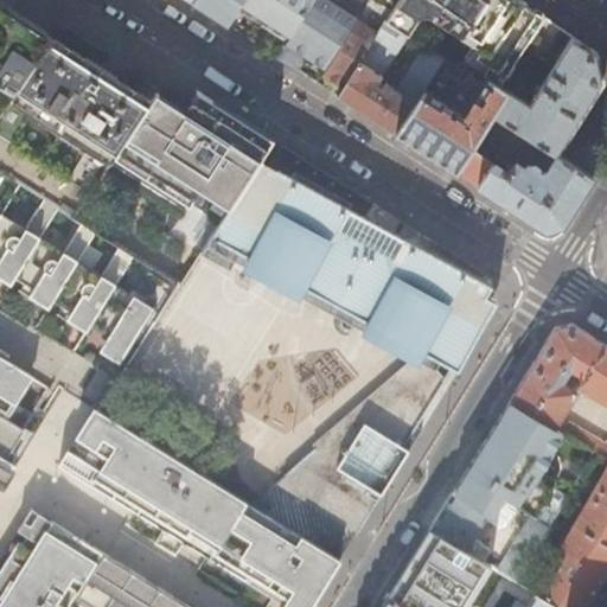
[(193,0),(192,2),(210,13),(225,24),(228,21),(240,5),(242,0),(193,0)]
